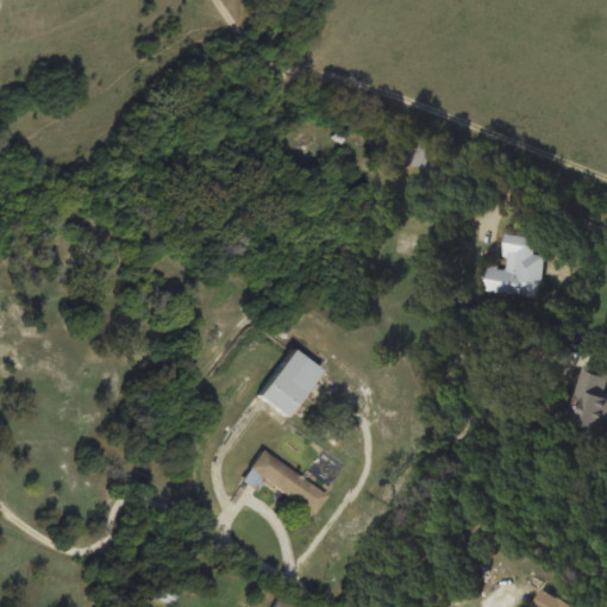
[(482,292),(540,300),(546,257),(536,255),(538,238),(509,235),(504,270),(486,268),(482,292)]
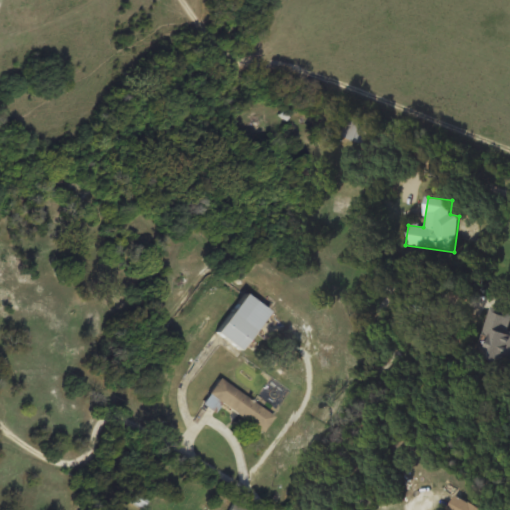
[(269,311),(243,294),(217,334),(243,351),(269,311)]
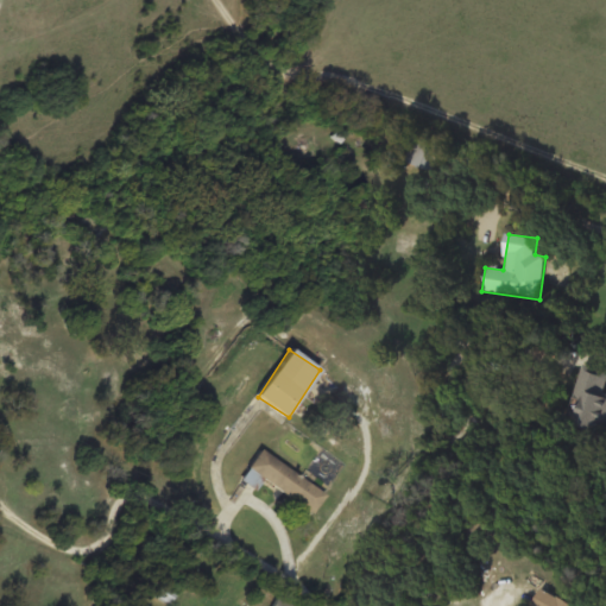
[(605,370),(582,363),(562,425),(601,439),(605,425),(605,392),(604,392),(605,387),(605,370)]
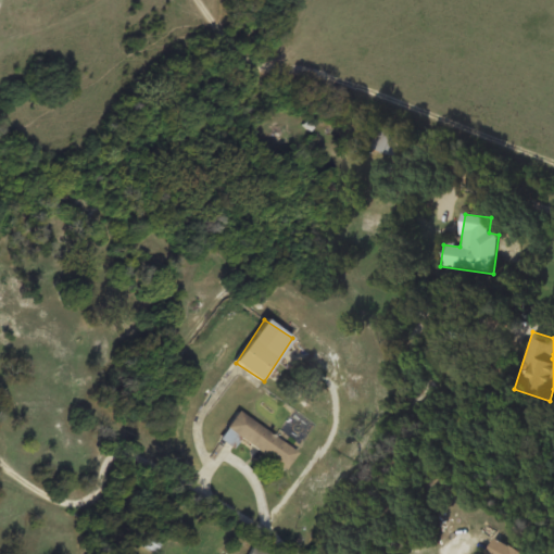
[(240,412),(222,439),(239,451),(246,441),(288,470),(300,452),(240,412)]
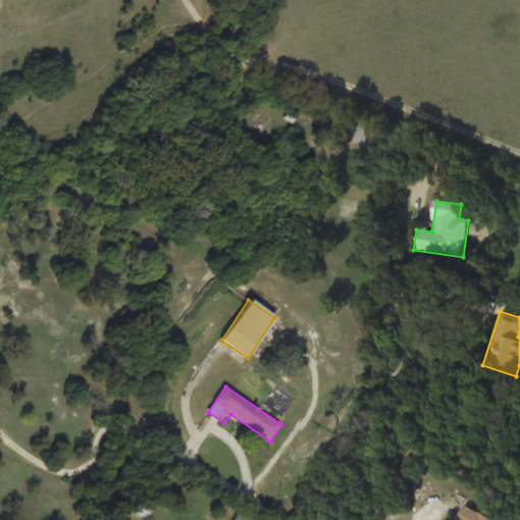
[(492,519),(465,507),(459,519),(492,519)]
